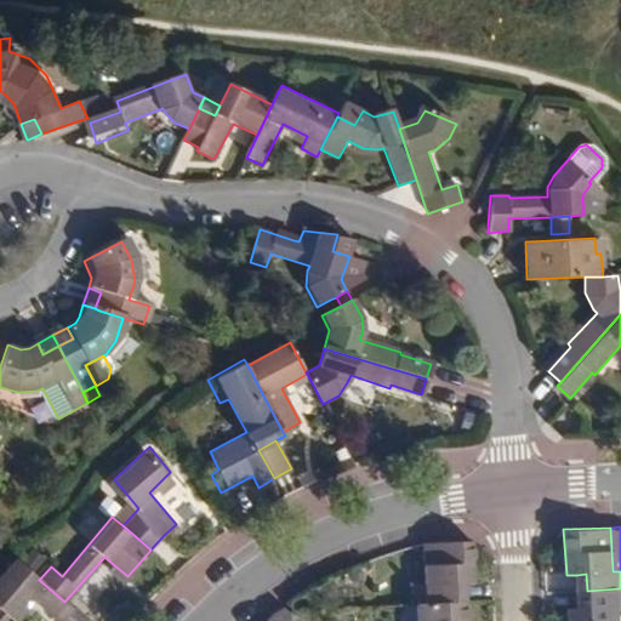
[(420,604),(457,602),(456,581),(467,581),(476,581),(474,543),(428,545),(428,584),(420,585),(420,604)]
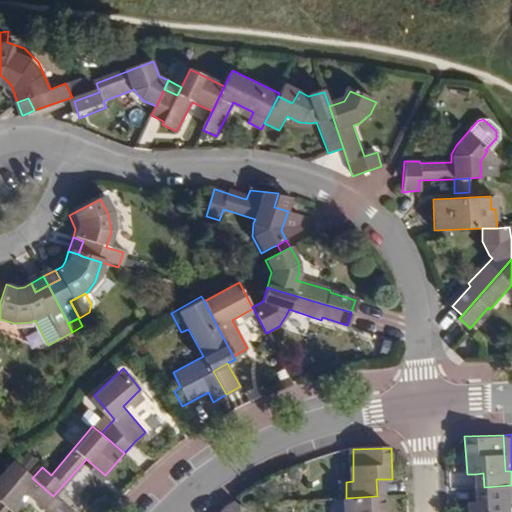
[(72,511),(53,496),(32,478),(13,463),(0,477),(0,502),(1,503),(10,511),(24,494),(44,511),(72,511)]
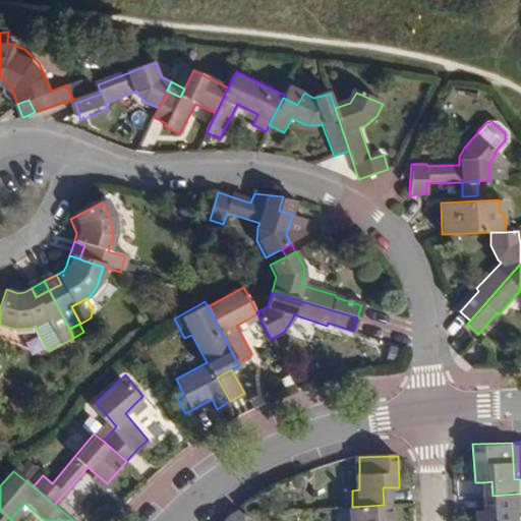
[(483,482),(484,497),(493,496),(491,481),(483,482)]
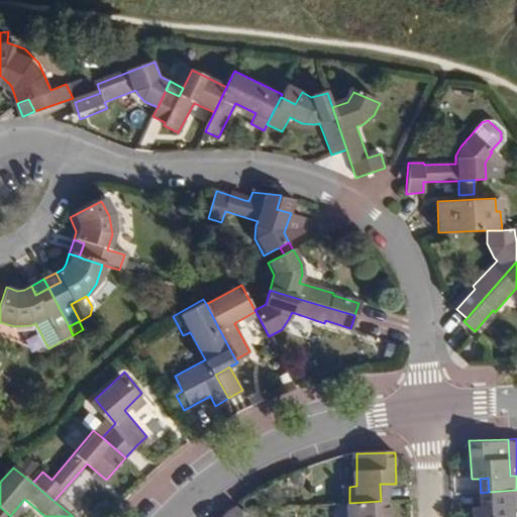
[(389,501),(389,484),(380,484),(381,501),(389,501)]
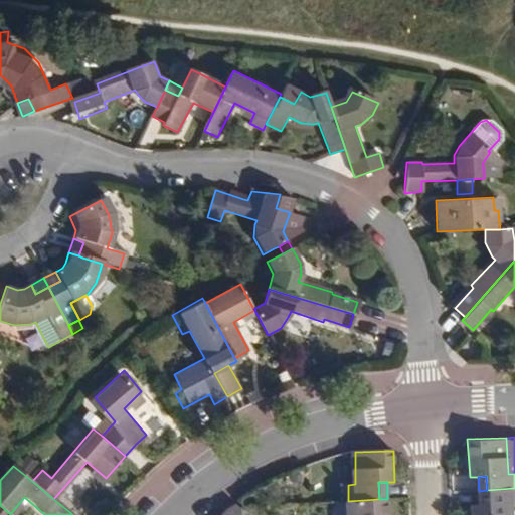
[(514,488),(487,490),(488,509),(480,509),(472,509),(472,514),(510,514),(510,507),(514,506),(514,488)]
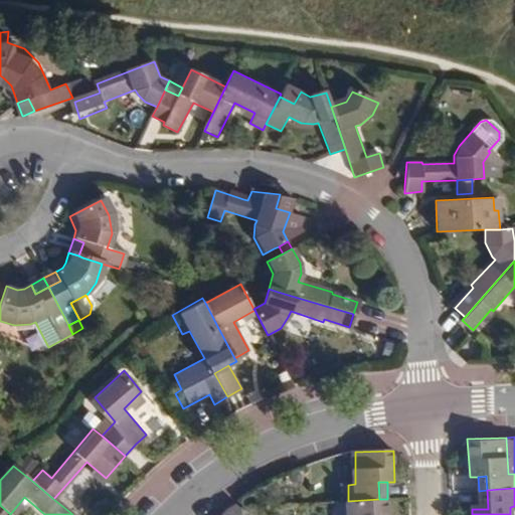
[(487,490),(479,491),(480,509),(488,509),(487,490)]
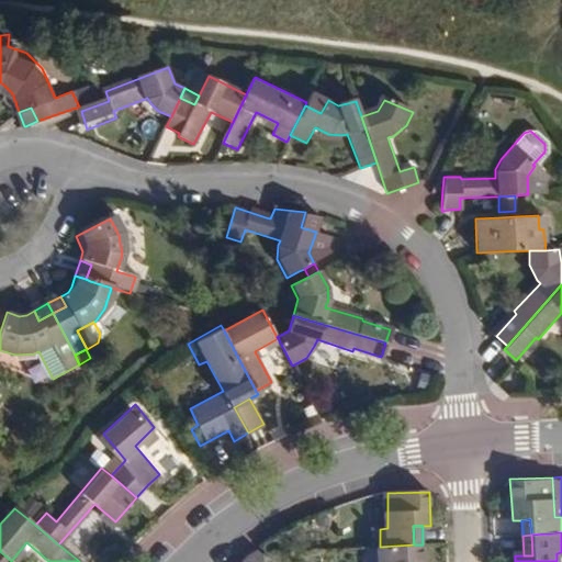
[(423,561),(423,544),(414,544),(380,547),(380,561),(423,561)]
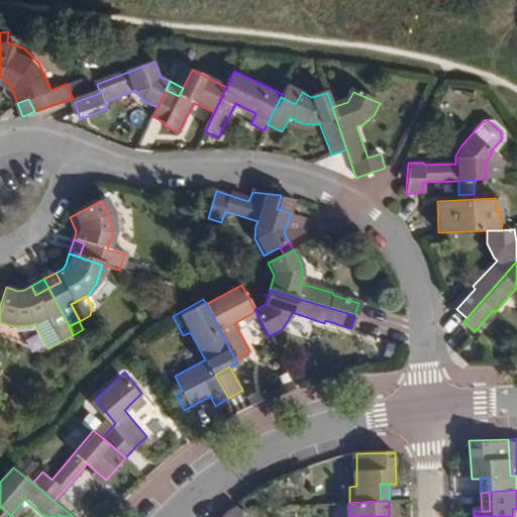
[(9,516),(10,516),(1,508),(0,509),(0,516),(9,516)]
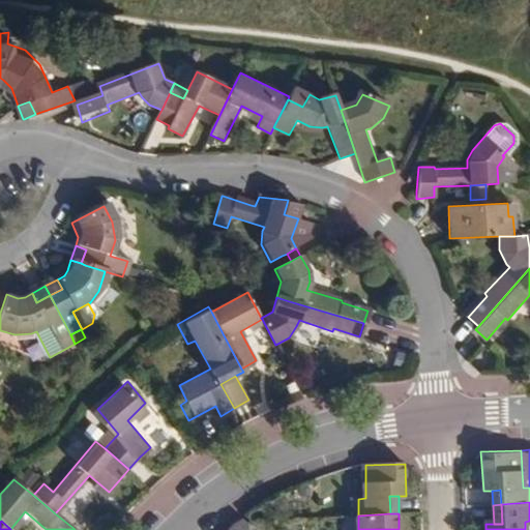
All buildings are outlined.
